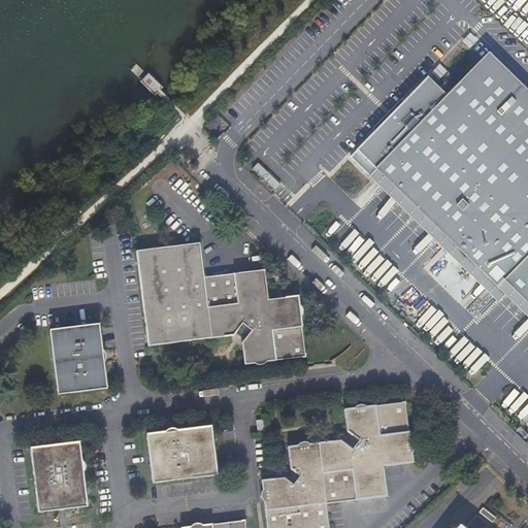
[(527,86),(491,51),(460,83),(449,71),(444,76),(456,87),(449,94),(430,75),(428,76),(429,76),(415,91),(414,92),(415,92),(404,101),(405,102),(398,109),(397,108),(385,122),(386,123),(378,130),(377,129),(352,157),(371,176),(378,168),(499,286),(506,277),(527,298),(527,86)]
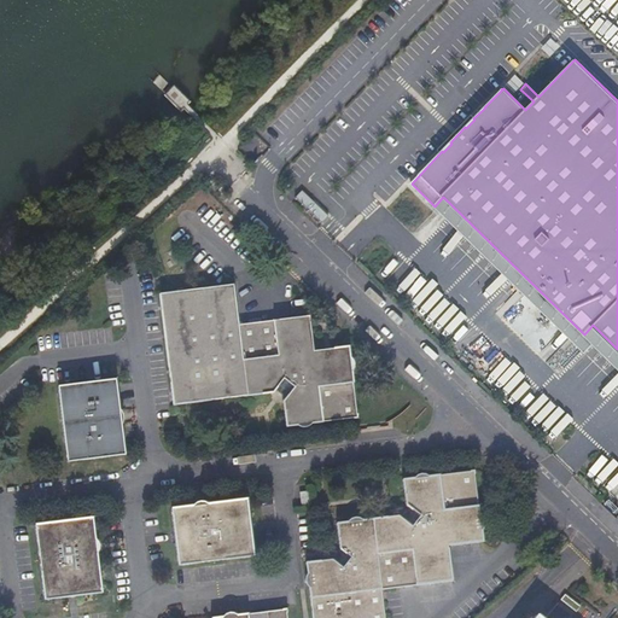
[(296,197),(322,223),(328,216),(302,191),(296,197)]
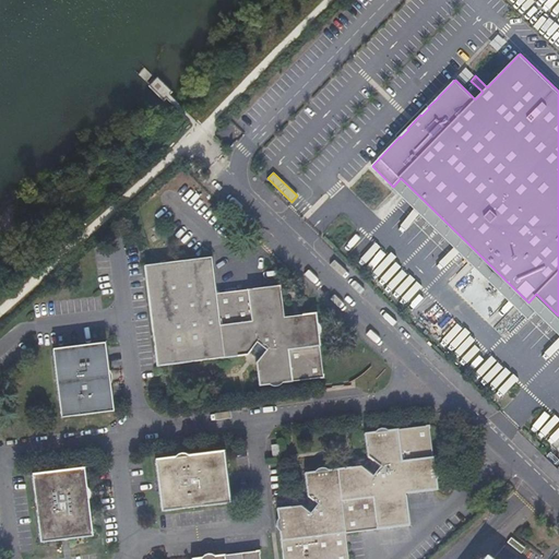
[(401,178),(393,187),(530,319),(537,311),(558,332),(558,316),(536,294),(528,302),(401,178)]
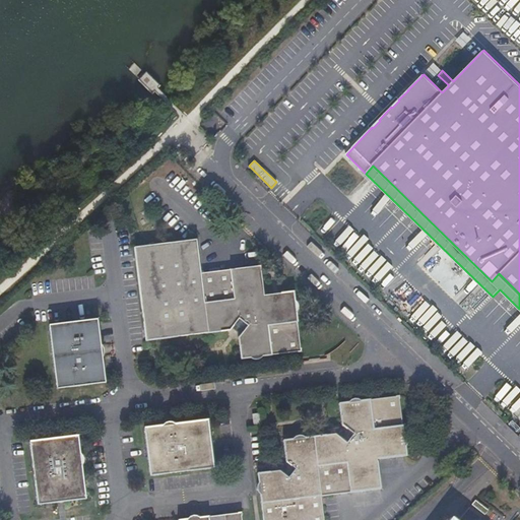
[(405,215),(394,229),(400,234),(411,221),(405,215)]
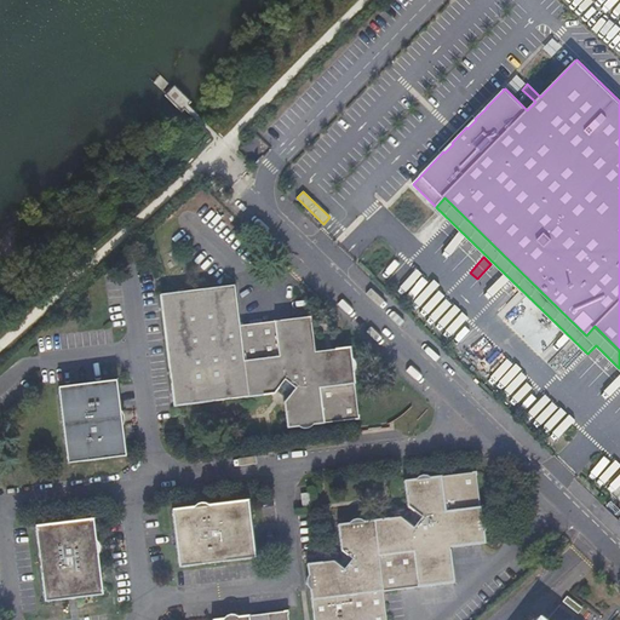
[(235,287),(161,297),(176,408),(277,396),(280,394),(287,399),(286,401),(290,426),(360,417),(350,346),(315,351),(311,319),(241,328),(235,287)]
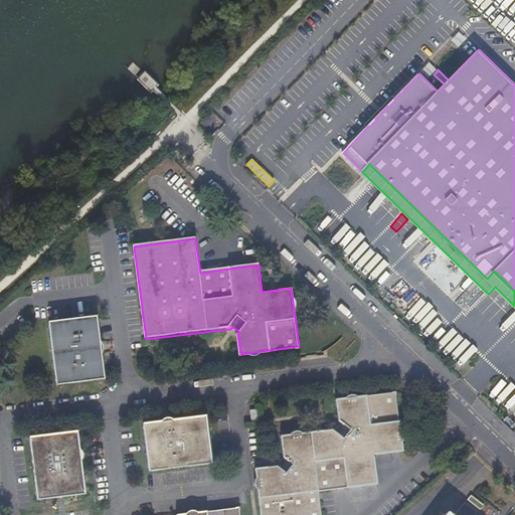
[(394,309),(400,314),(407,307),(402,301),(394,309)]
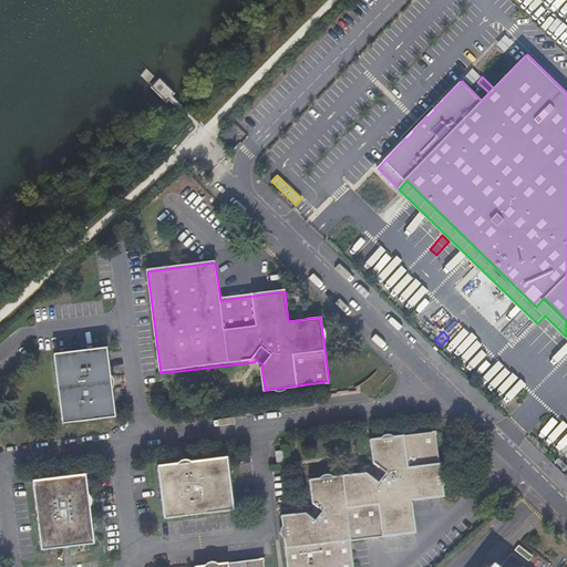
[(109,351),(107,346),(55,351),(63,421),(115,415),(114,403),(112,389),(112,388),(110,385),(109,374),(111,372),(111,371),(109,351)]
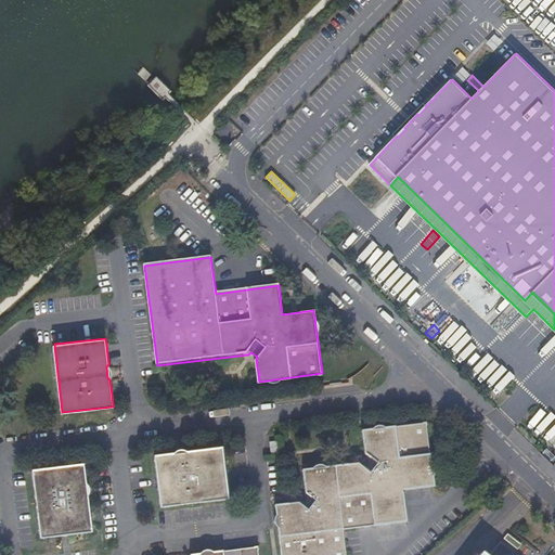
[(487,366),(492,372),(482,383),(495,395),(511,379),(491,362),(487,366)]
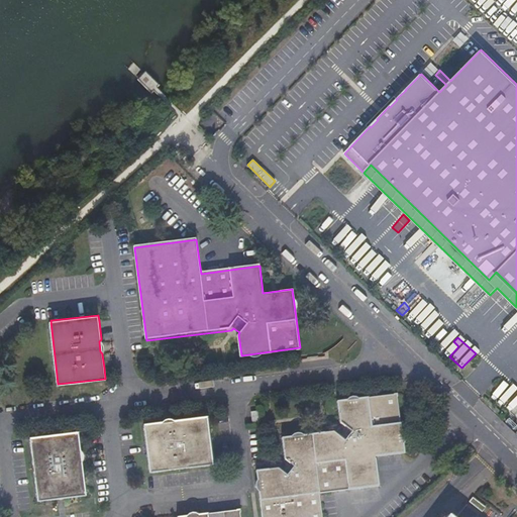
[(259,470),(264,516),(324,516),(322,495),(321,492),(380,485),(376,455),(404,451),(396,392),(337,400),(340,422),(343,425),(337,433),(335,430),(284,437),(287,458),(290,461),(283,471),(281,468),(259,470)]
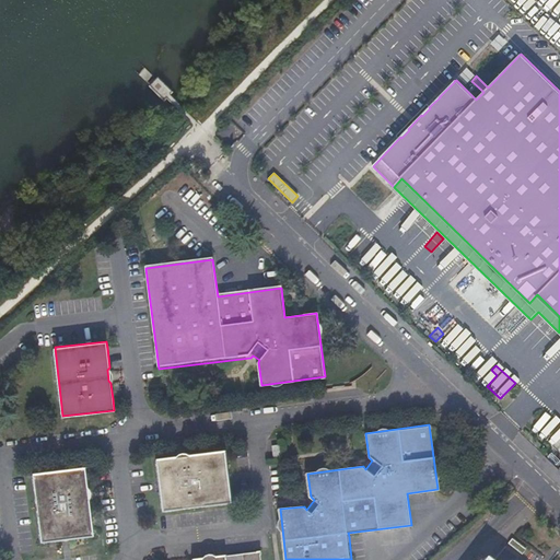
[(280,445),(272,446),(273,461),(281,461),(282,459),(280,445)]
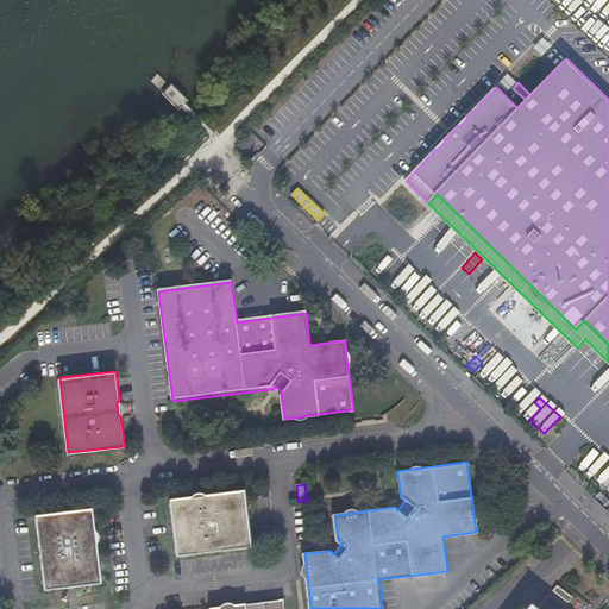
[(176,554),(250,546),(243,490),(203,495),(201,498),(194,500),(190,496),(170,498),(176,554)]
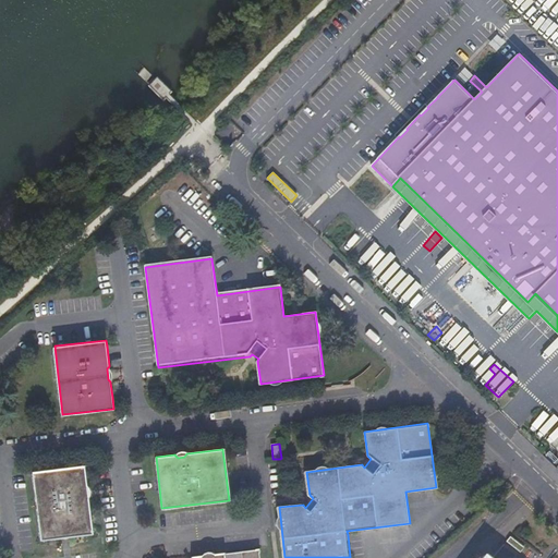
[(548,458),(556,466),(557,463),(557,458),(554,453),(548,458)]
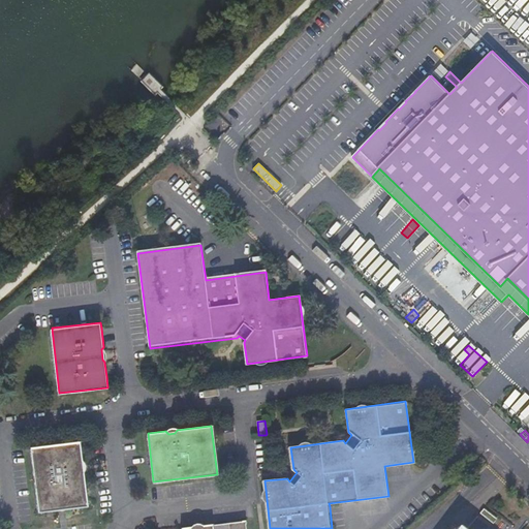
[(38,511),(87,505),(84,472),(81,470),(81,464),(83,462),(81,441),(31,447),(38,511)]
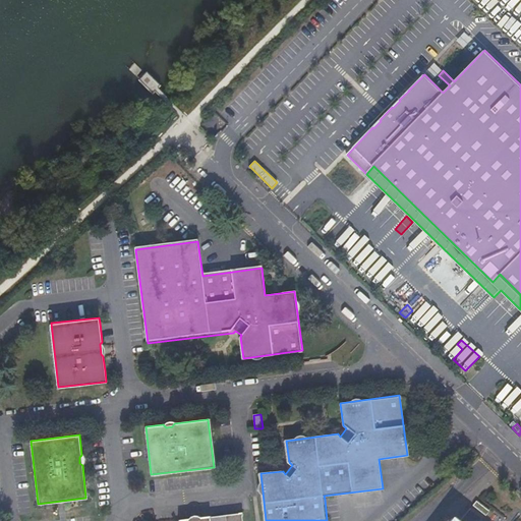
[(244,520),(243,512),(179,520),(178,520),(244,520)]
